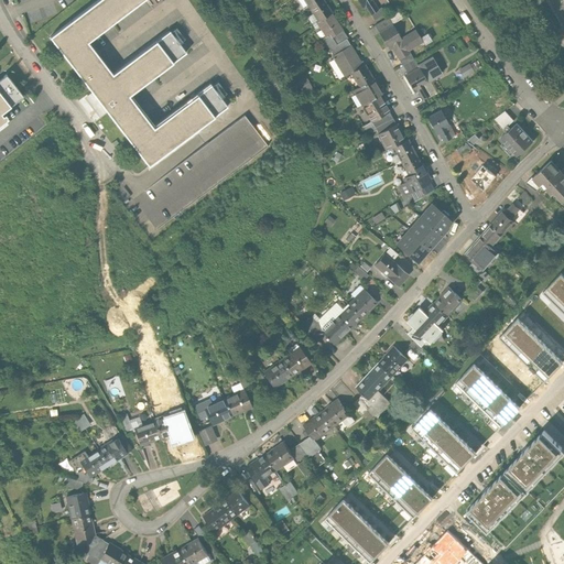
[(99,0),(50,39),(149,167),(227,107),(210,86),(154,129),(130,97),(186,54),(170,32),(112,75),(88,43),(144,0),(99,0)]
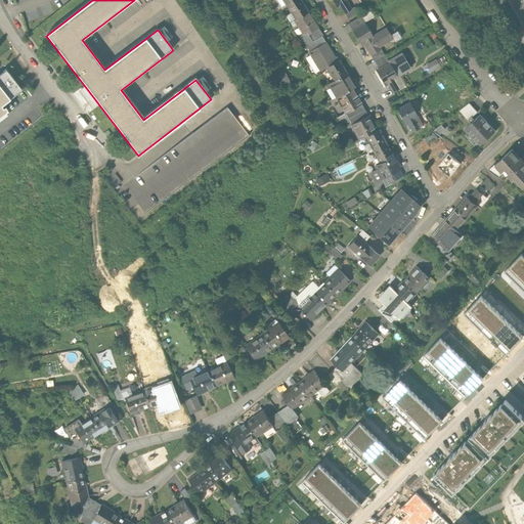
[(309,12),(300,0),(298,0),(288,7),(297,22),(295,23),(303,36),(306,34),(308,37),(319,30),(308,13),(309,12)]
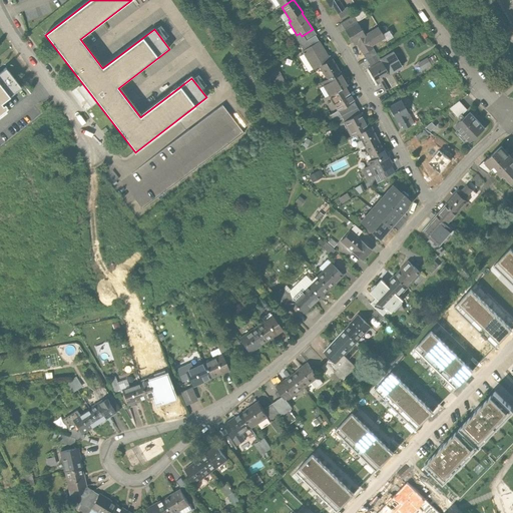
[(343,0),(325,0),(331,9),(333,7),(338,14),(345,10),(340,2),(343,0)]
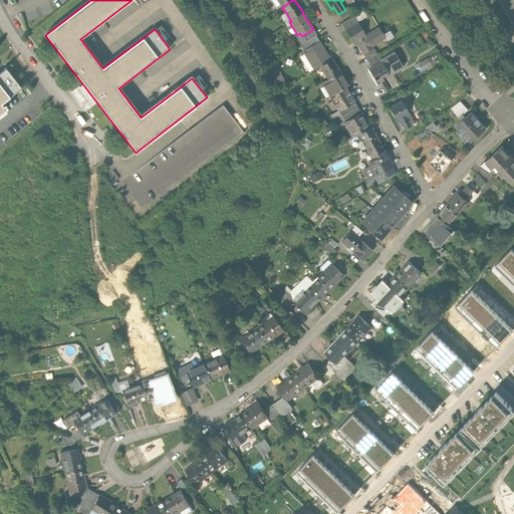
[(218,9),(225,21),(234,15),(227,3),(218,9)]
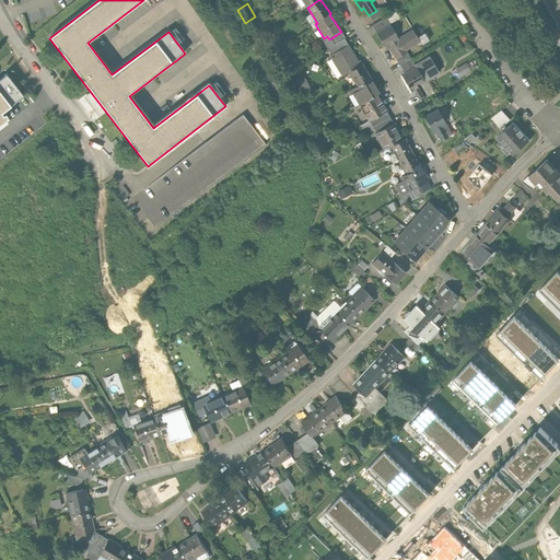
[(374,25),(382,21),(380,18),(383,15),(380,9),(376,11),(369,15),(374,25)]
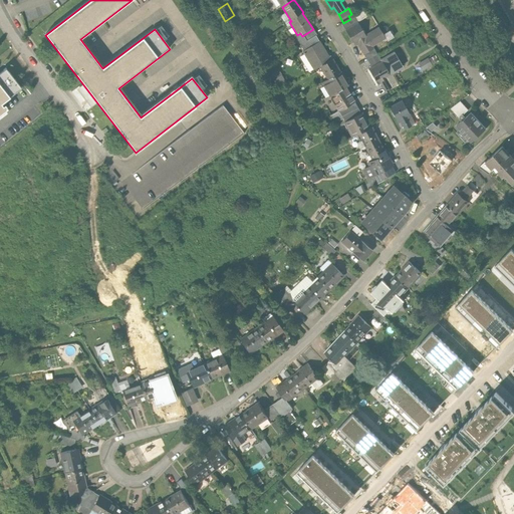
[(342,24),(346,31),(359,24),(354,17),(350,19),(343,23),(342,24)]
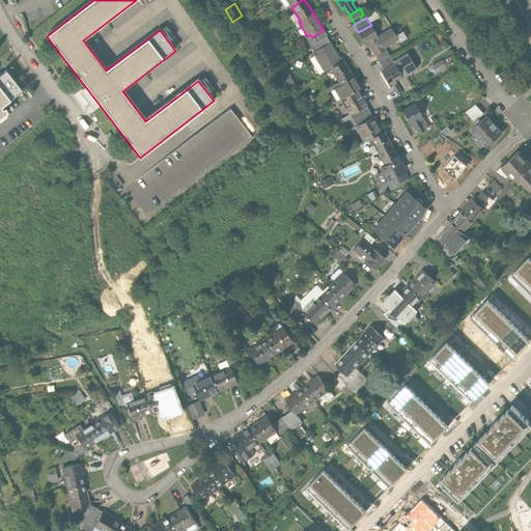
[(371,25),(358,32),(367,49),(370,48),(376,58),(400,44),(392,29),(378,36),(371,25)]
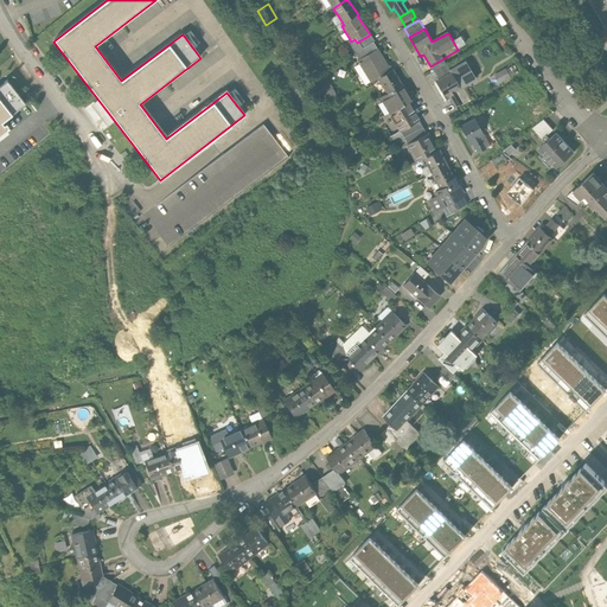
[(376,42),(370,34),(357,43),(362,50),(374,44),(376,42)]
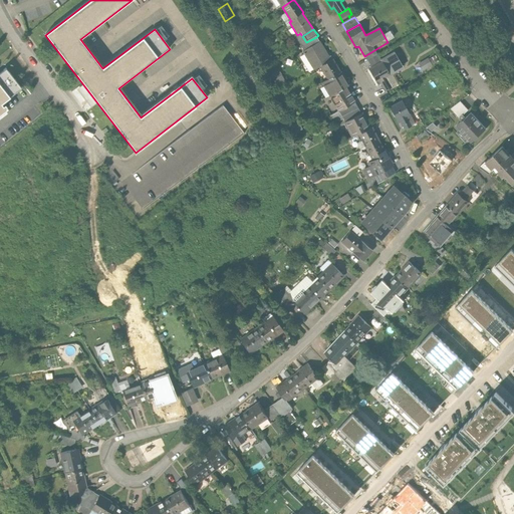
[(299,46),(306,42),(302,36),(300,33),(297,35),(293,37),(299,46)]
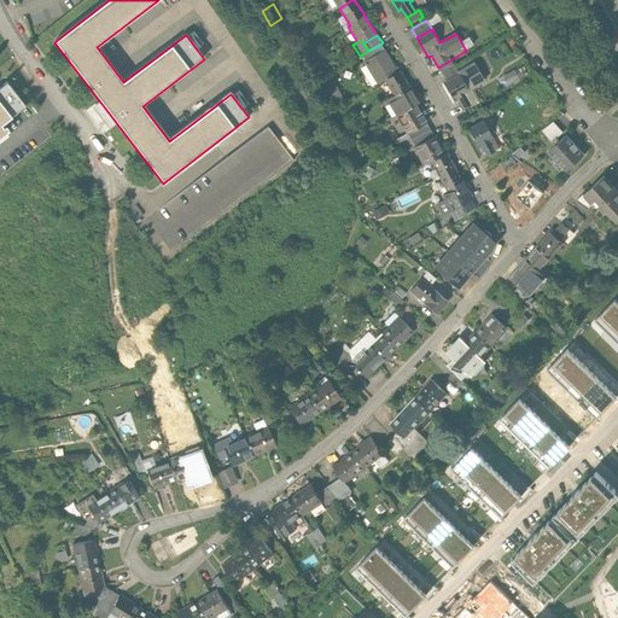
[(384,51),(380,45),(368,51),(360,56),(357,58),(362,64),(363,64),(384,51)]
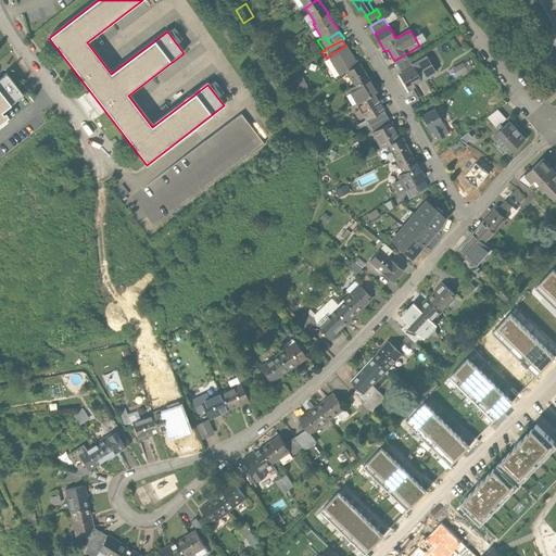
[(358,66),(345,46),(327,58),(329,61),(326,62),(337,79),(346,74),(358,66)]
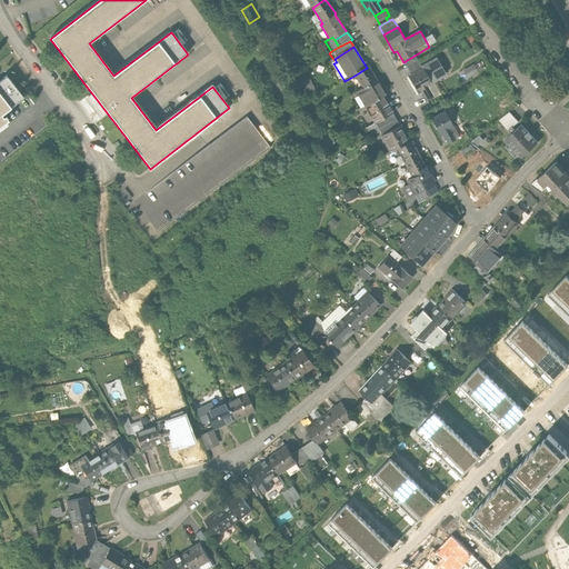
[(422,69),(431,83),(433,82),(446,75),(437,59),(421,68),(422,69)]
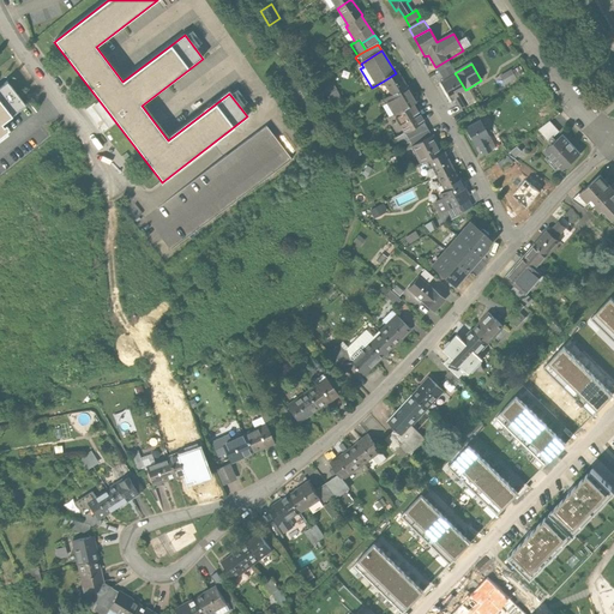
[(517,68),(504,74),(507,83),(521,77),(517,68)]
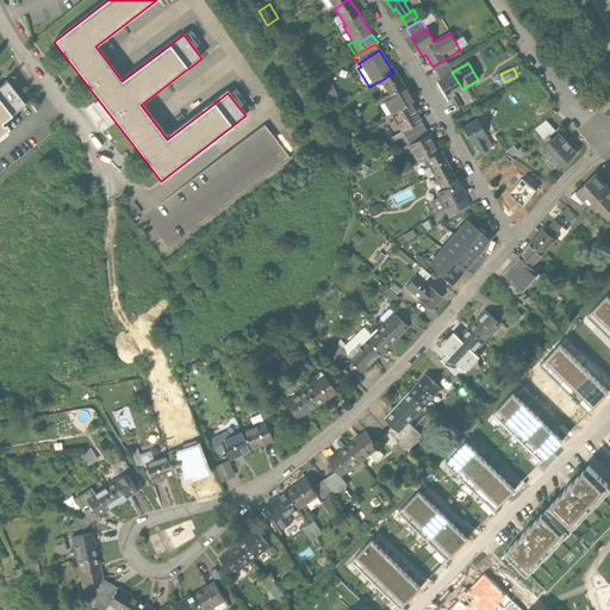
[(396,72),(393,73),(380,81),(388,95),(404,86),(396,72)]
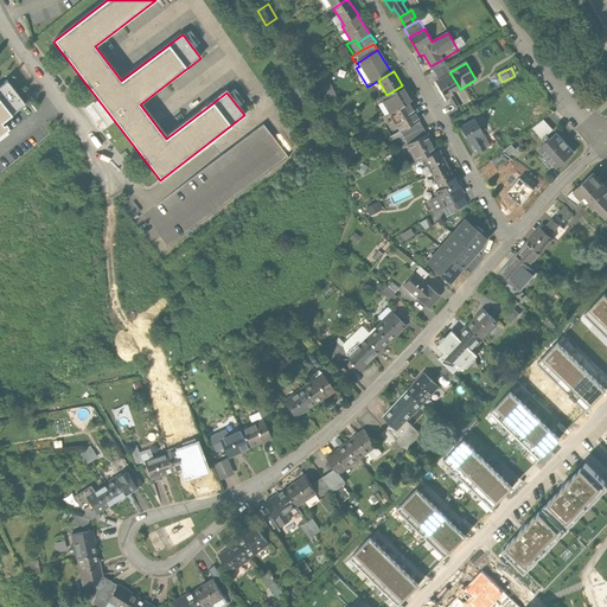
[(451,74),(436,83),(447,101),(449,98),(455,108),(462,103),(457,91),(460,89),(451,74)]
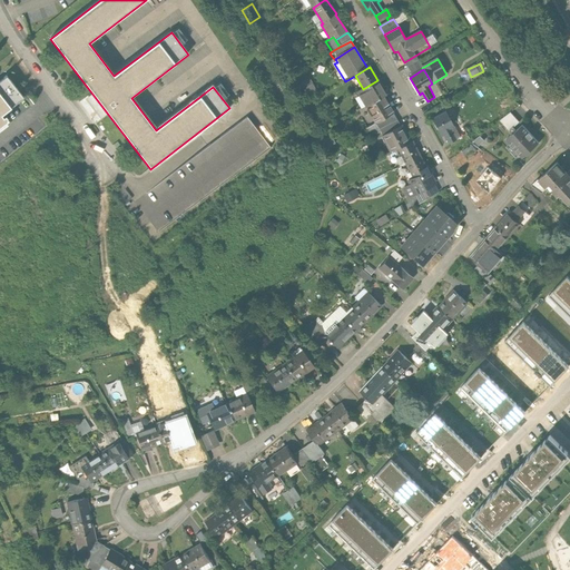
[(7,77),(0,81),(0,127),(8,121),(3,115),(23,98),(7,77)]
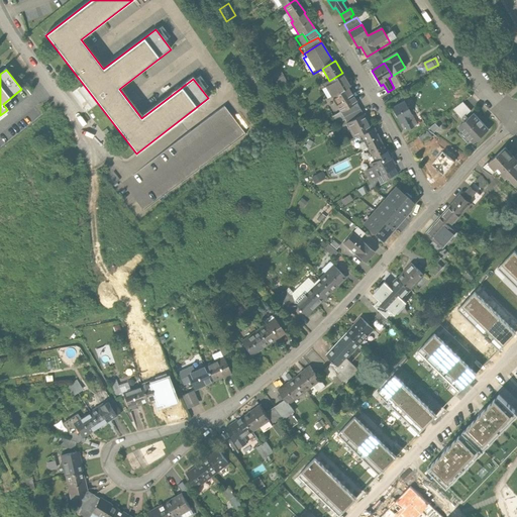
[(284,77),(281,71),(271,76),(274,82),(276,81),(284,77)]
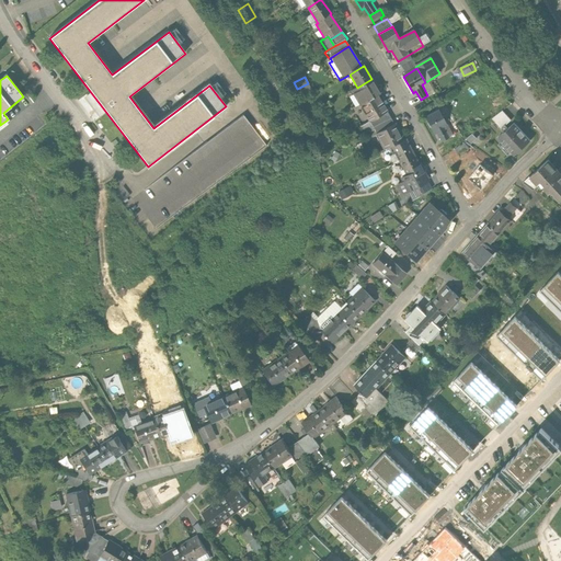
[(371,79),(357,88),(351,91),(359,105),(377,95),(380,94),(376,88),(371,79)]
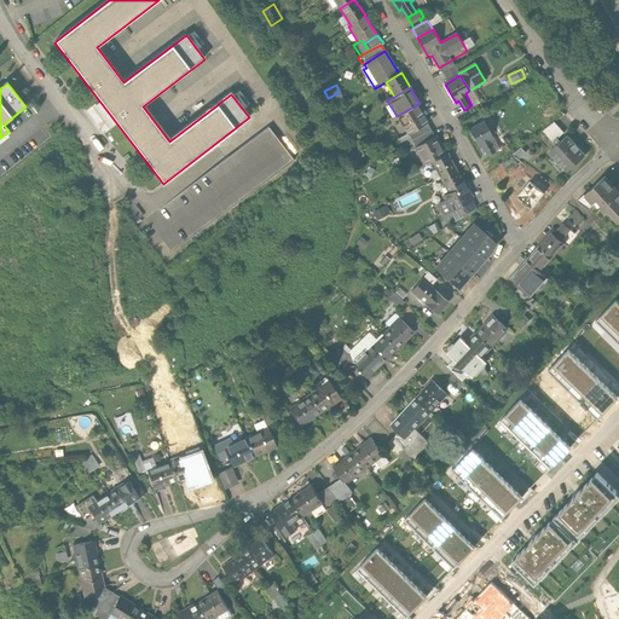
[(466,93),(472,105),(479,102),(472,90),(469,91),(466,93)]
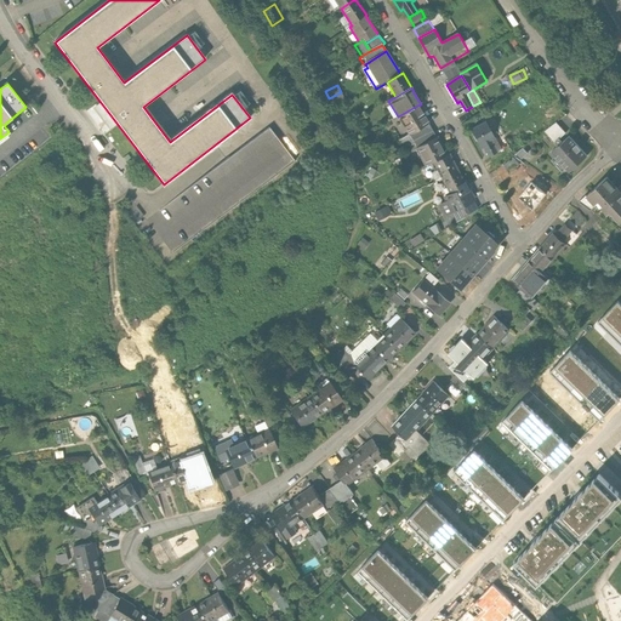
[(347,102),(341,92),(331,97),(337,108),(347,102)]
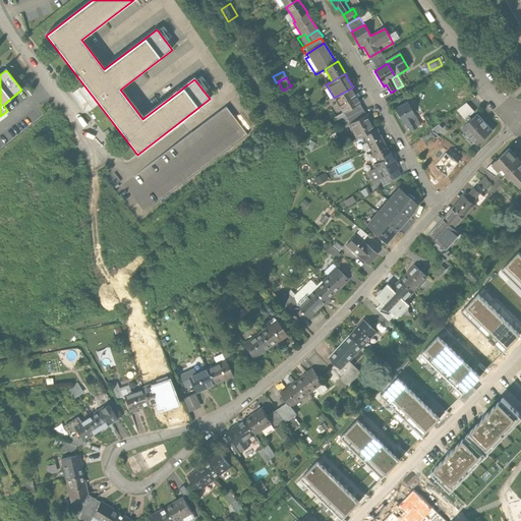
[(358,103),(350,89),(334,98),(342,111),(358,103)]
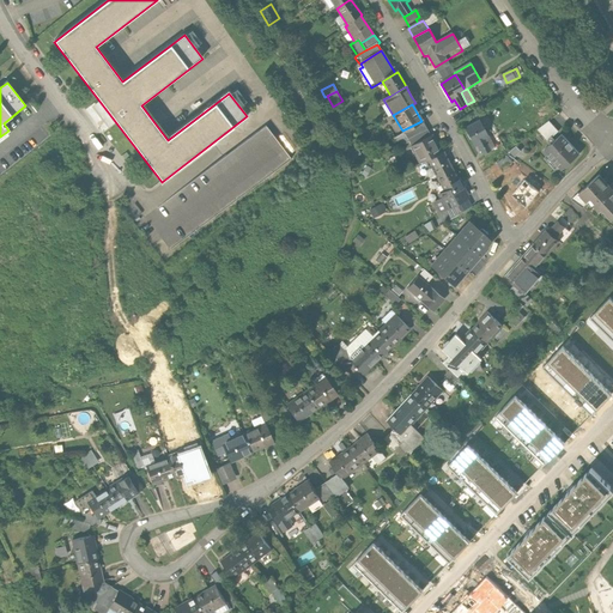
[(426,129),(422,121),(402,131),(407,140),(426,129)]
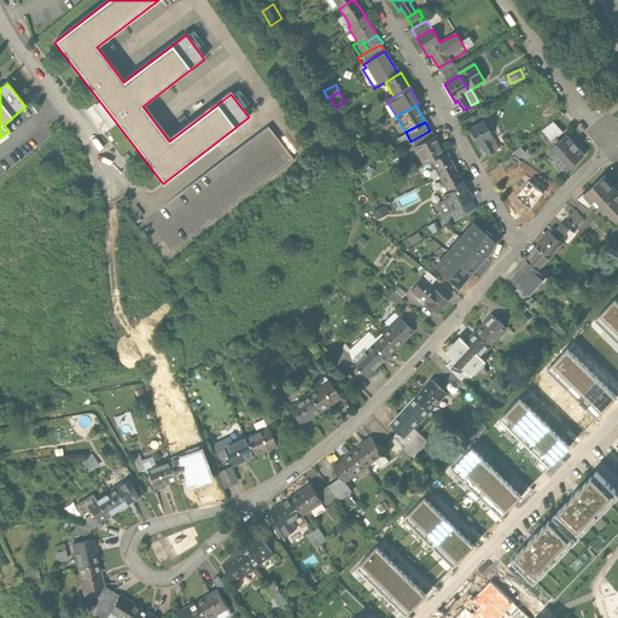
[(483,122),(468,130),(477,146),(479,145),(485,157),(499,151),(483,122)]
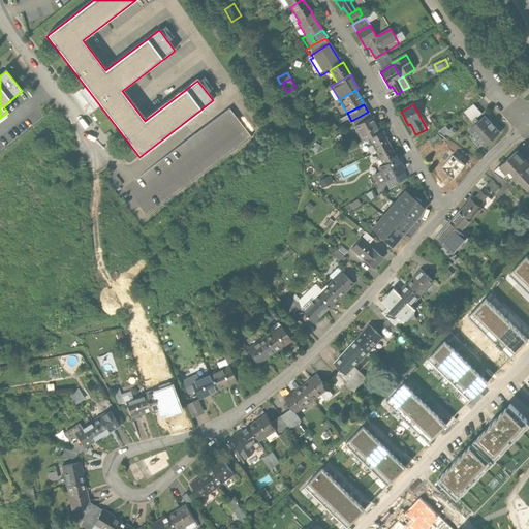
[(473,125),(484,117),(474,107),(465,115),(473,125)]
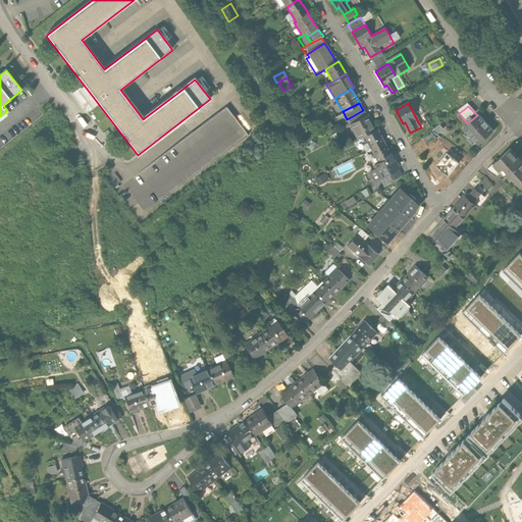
[(131,180),(123,186),(145,214),(248,136),(226,107),(131,180)]
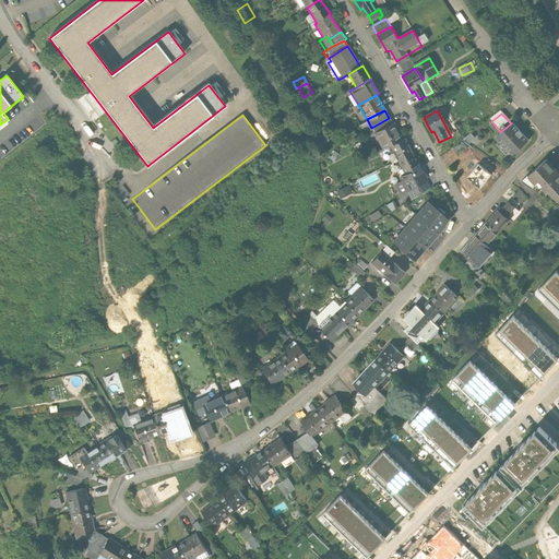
[(389,118),(371,128),(373,130),(375,133),(393,125),(389,118)]
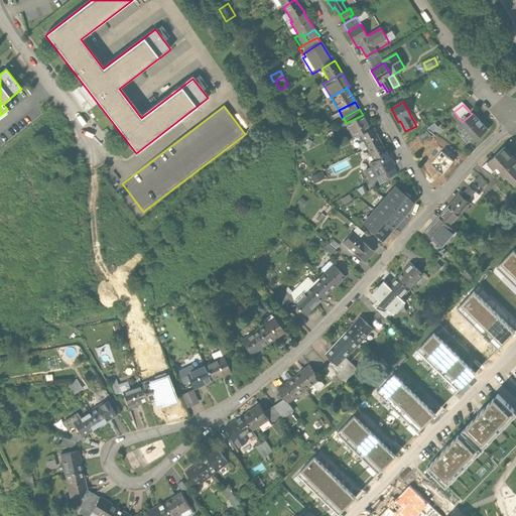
[(462,122),(457,126),(472,143),(488,130),(473,113),(472,114),(462,122)]
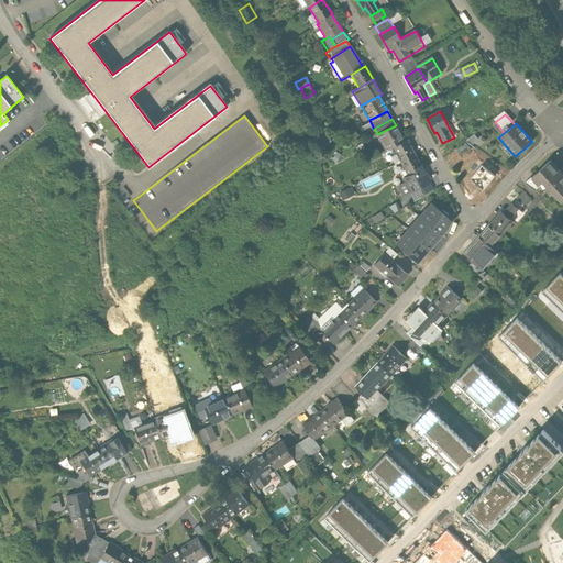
[(404,142),(396,125),(377,134),(386,151),(393,147),(404,142)]
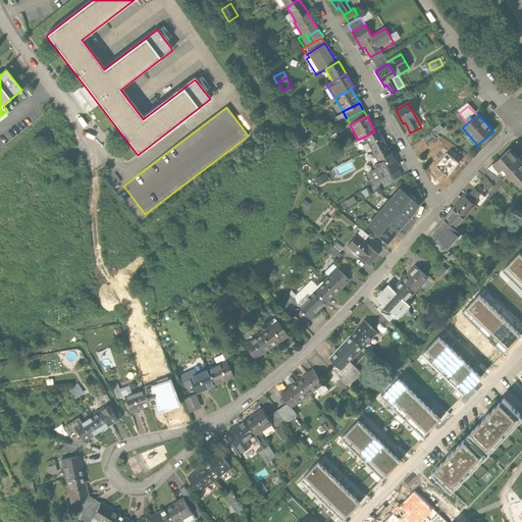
[(439,125),(434,131),(438,136),(444,131),(439,125)]
